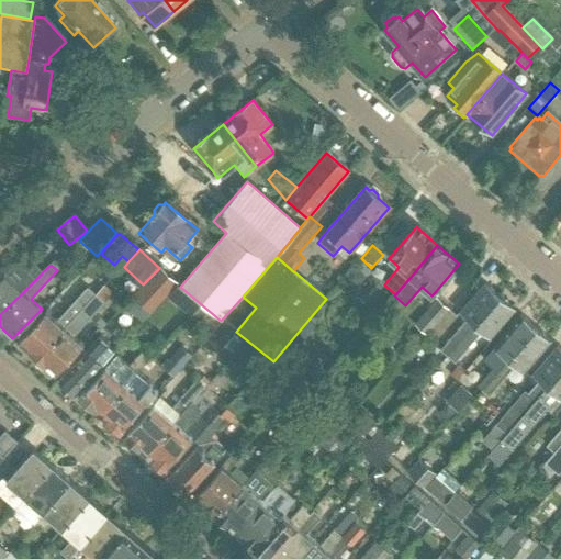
[(0,314),(23,292),(42,274),(41,274),(35,268),(17,286),(4,276),(0,279),(0,314)]
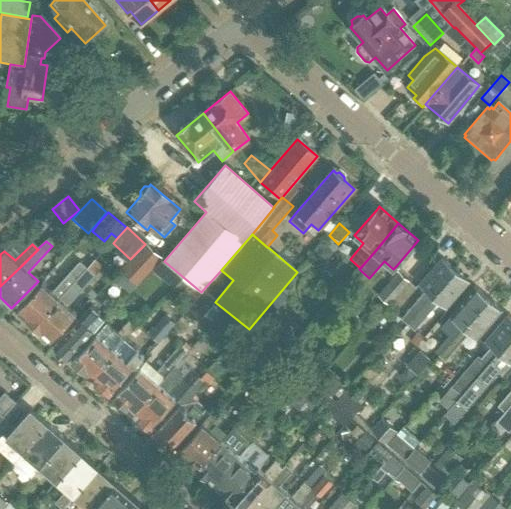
[(145,244),(130,259),(120,271),(136,286),(162,259),(145,244)]
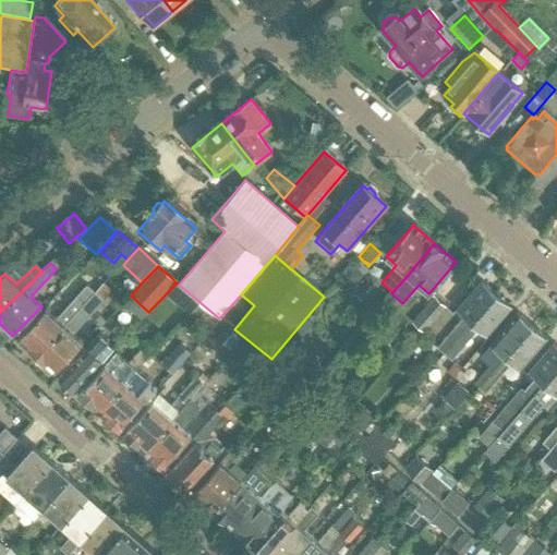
[(444,356),(444,354),(452,345),(459,338),(459,337),(495,296),(481,284),(456,312),(463,318),(452,333),(446,339),(437,350),(444,356)]
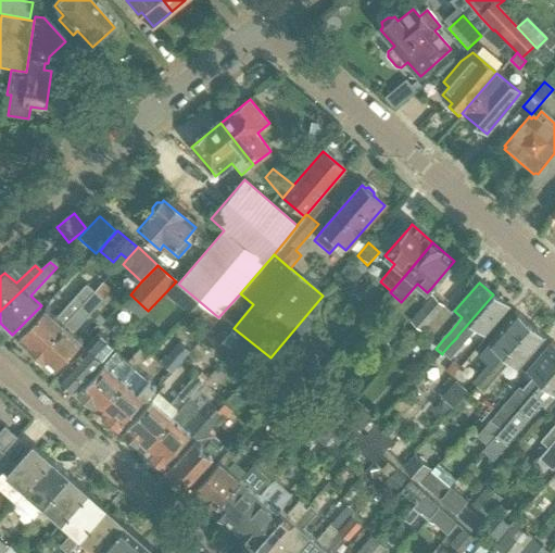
[(64,326),(95,293),(86,286),(57,318),(46,310),(17,339),(36,355),(64,326)]
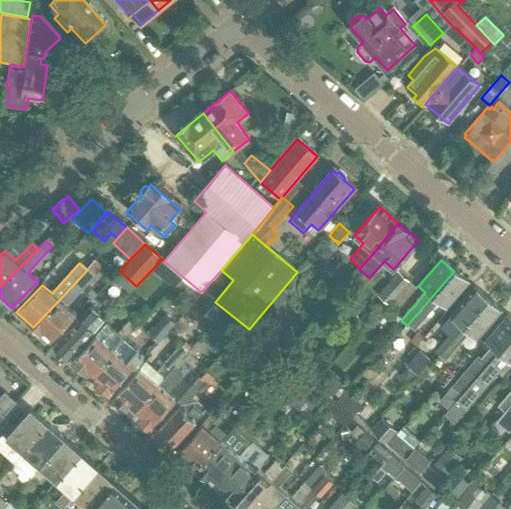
[(50,342),(76,315),(67,307),(94,277),(87,270),(59,300),(33,327),(50,342)]
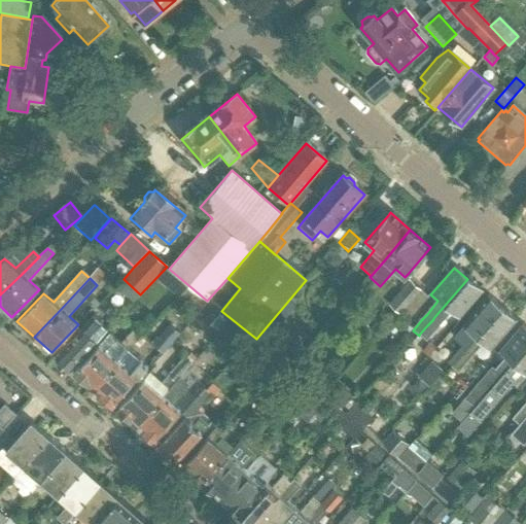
[(133,303),(140,294),(124,279),(115,286),(116,287),(133,303)]
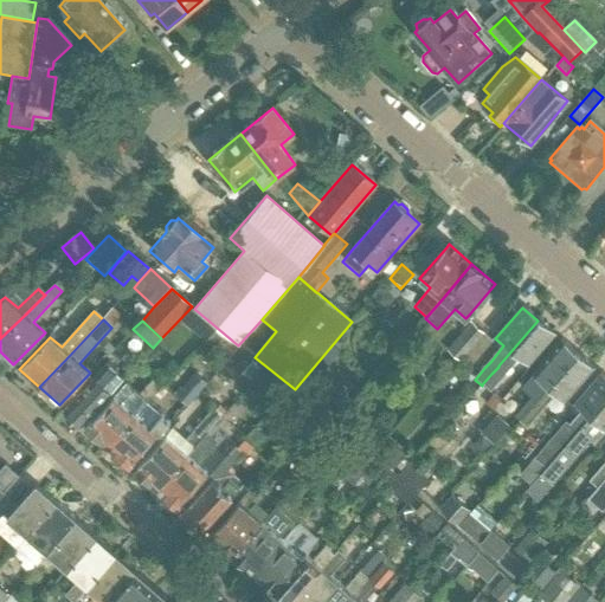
[(527,366),(554,334),(538,321),(499,366),(499,367),(491,374),(482,384),(482,386),(490,393),(500,381),(507,374),(519,358),(527,366)]
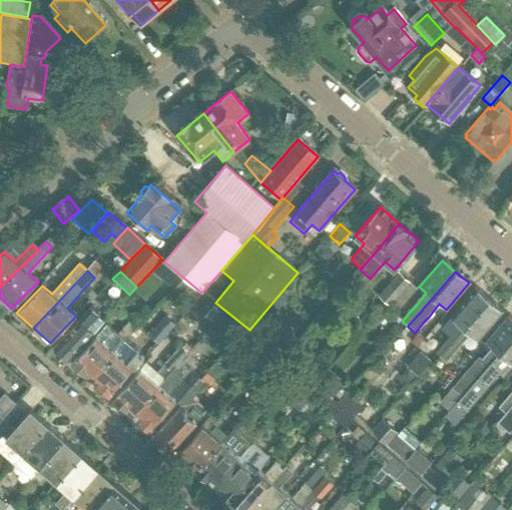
[(388,307),(399,295),(410,283),(400,275),(390,287),(378,299),(388,307)]
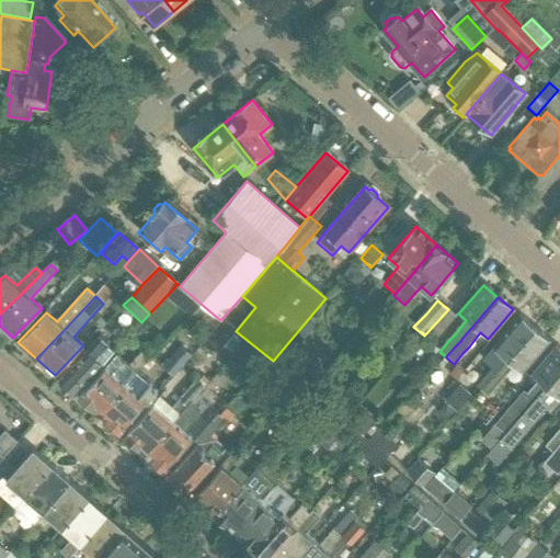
[(480,390),(534,329),(520,316),(478,364),(486,369),(472,384),(480,390)]
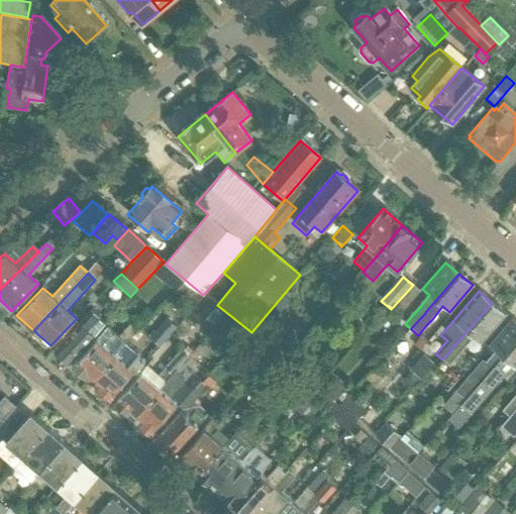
[(226,315),(204,296),(193,309),(215,328),(226,315)]
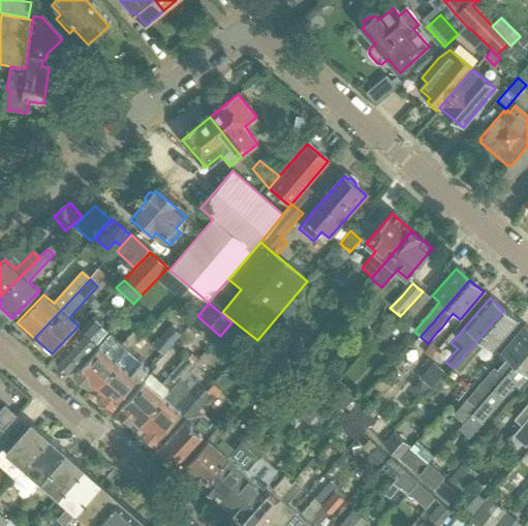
[(296,309),(290,304),(279,316),(285,320),(296,309)]
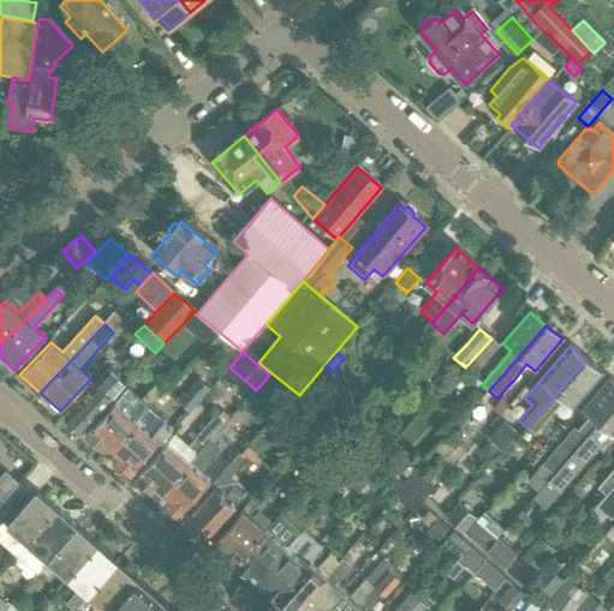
[(585,360),(526,427),(535,435),(565,400),(572,407),(602,373),(585,360)]
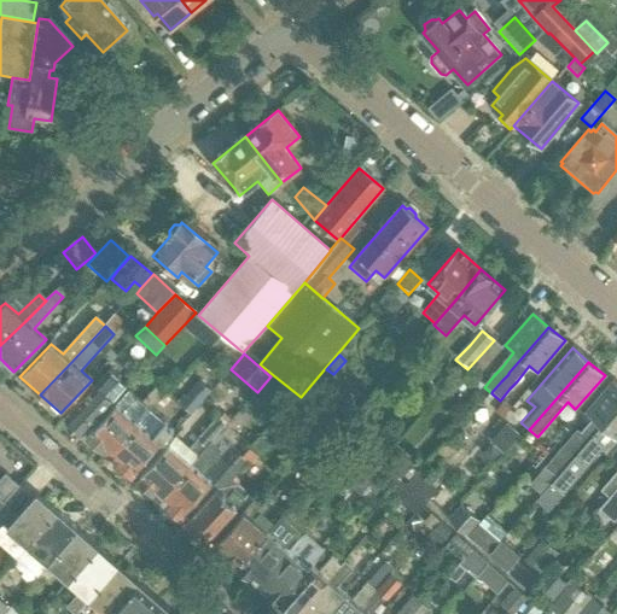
[(67,417),(83,433),(124,389),(108,374),(67,417)]
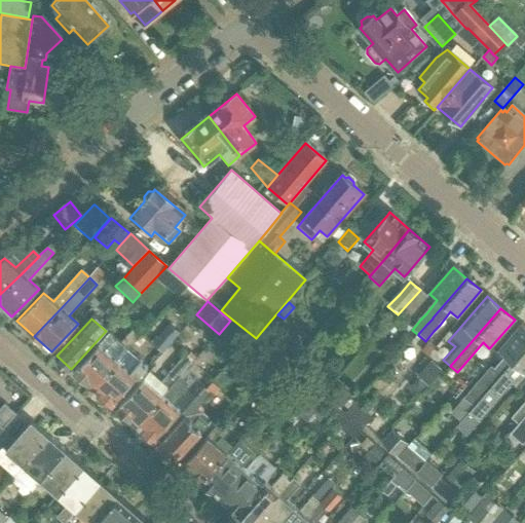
[(500,377),(524,347),(524,328),(521,325),(497,352),(504,359),(493,371),(490,368),(463,399),(474,407),(500,377)]
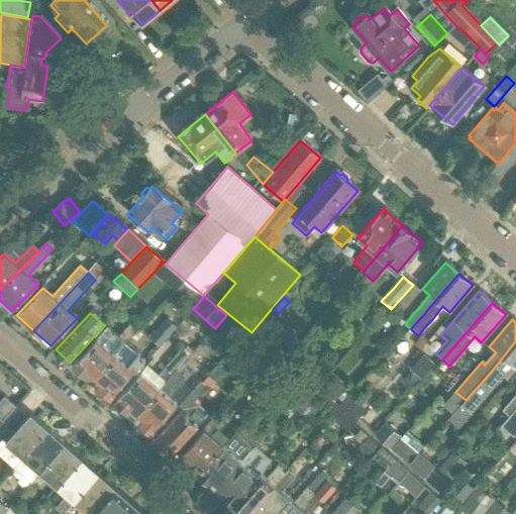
[(167,320),(148,339),(159,348),(177,329),(167,320)]
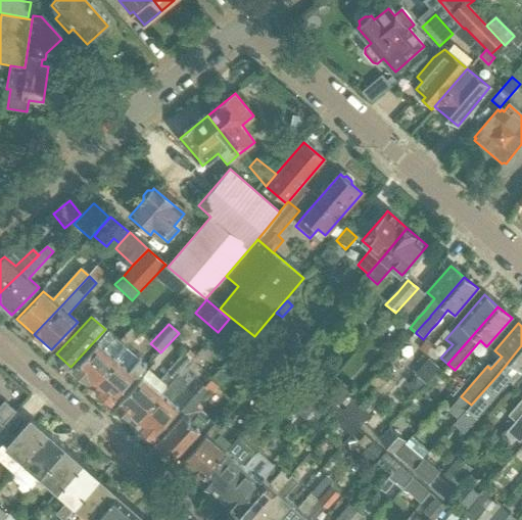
[(74,369),(92,385),(116,359),(126,347),(139,335),(131,329),(120,341),(108,331),(74,369)]
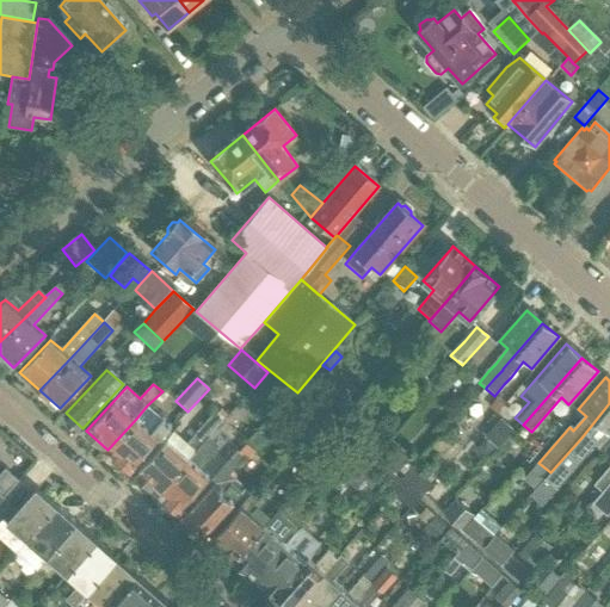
[(295,395),(287,404),(309,425),(319,414),(295,395)]
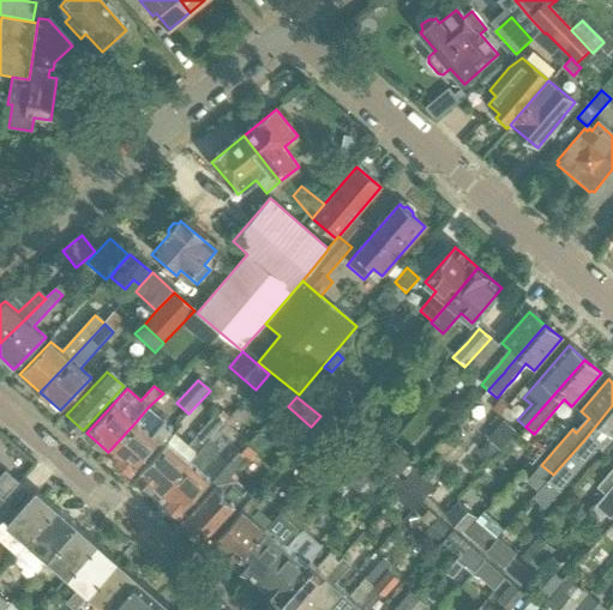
[(602,451),(612,438),(612,405),(584,440),(553,475),(547,482),(559,493),(598,447),(602,451)]
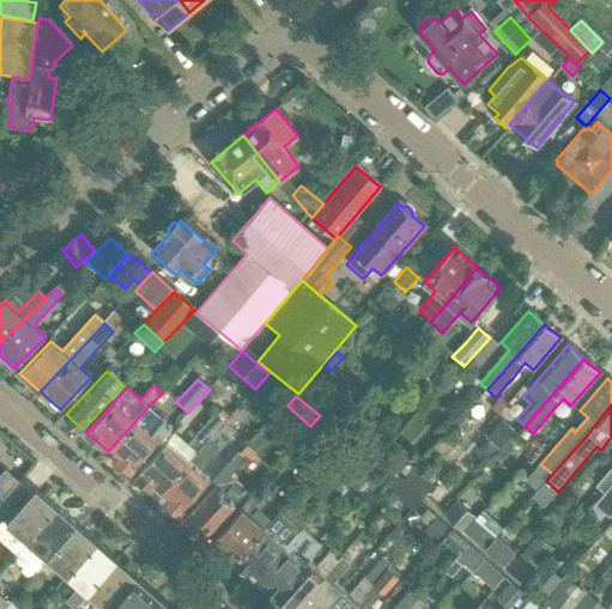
[(108,451),(129,470),(158,439),(163,438),(171,430),(163,421),(147,407),(137,420),(108,451)]
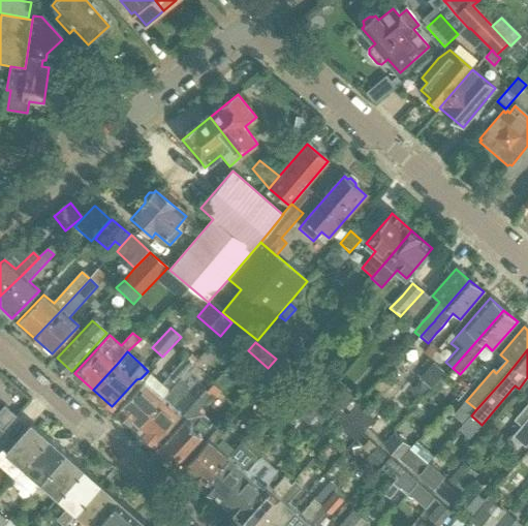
[(162,398),(181,379),(194,364),(185,358),(161,384),(150,375),(144,381),(118,411),(136,428),(162,398)]
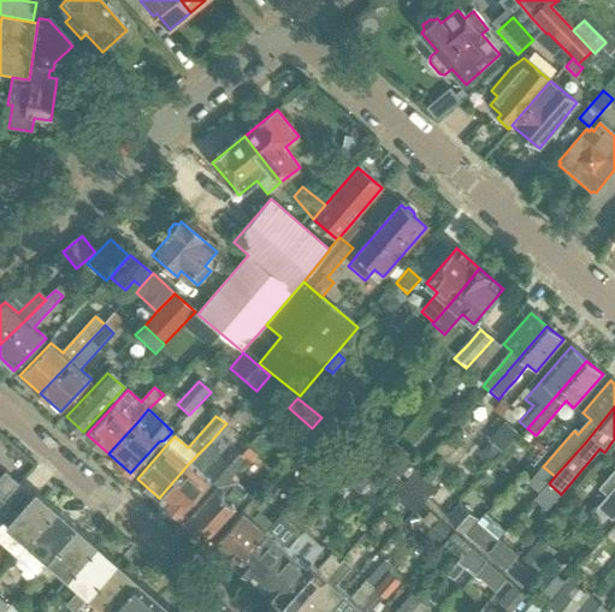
[(324,421),(305,440),(326,462),(346,441),(324,421)]
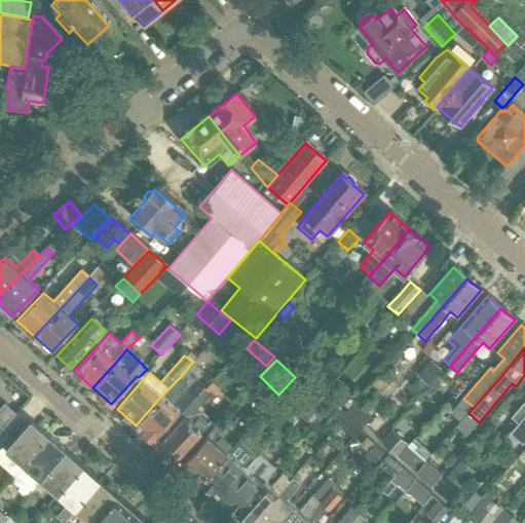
[(432,363),(418,377),(429,387),(442,373),(432,363)]
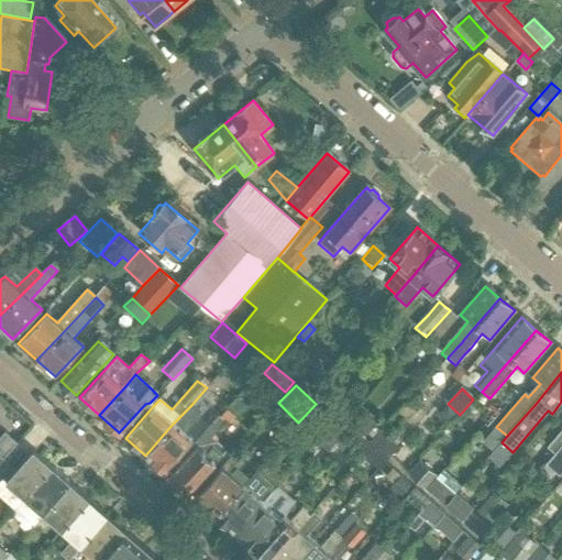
[(164,471),(193,440),(184,434),(202,413),(193,404),(173,424),(145,456),(164,471)]
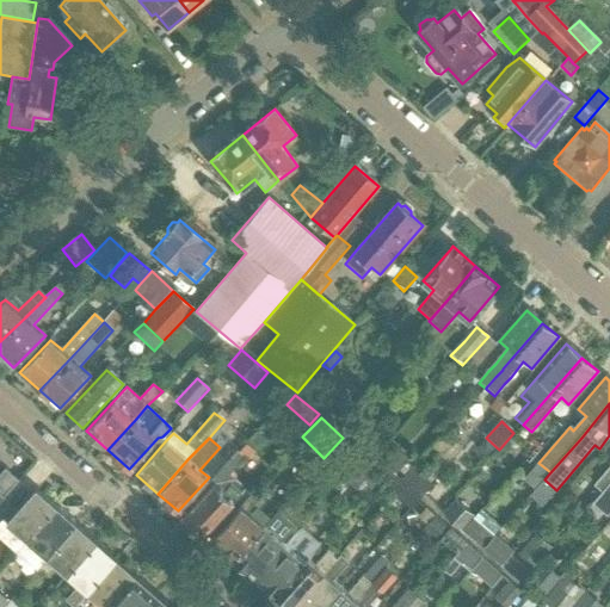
[(347,462),(358,451),(345,438),(334,448),(344,457),(347,462)]
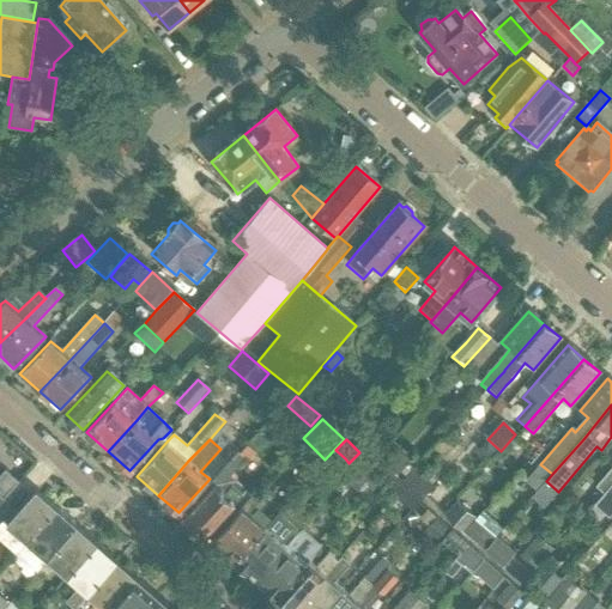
[(379,463),(397,477),(410,463),(392,448),(379,463)]
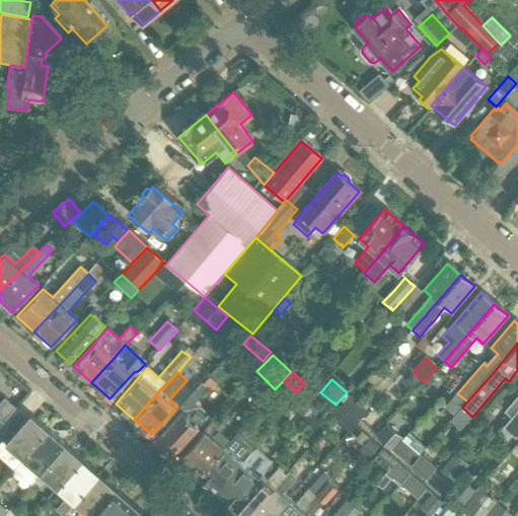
[(207,390),(201,385),(171,418),(173,420),(156,439),(161,443),(157,447),(165,454),(168,450),(173,454),(209,416),(195,403),(207,390)]
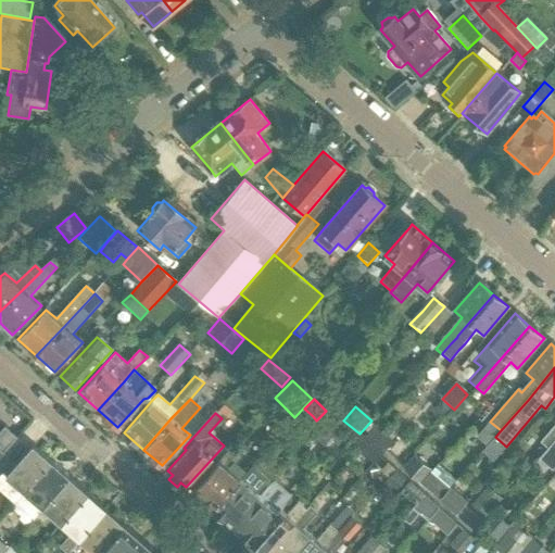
[(342,440),(352,430),(332,414),(324,425),(335,435),(342,440)]
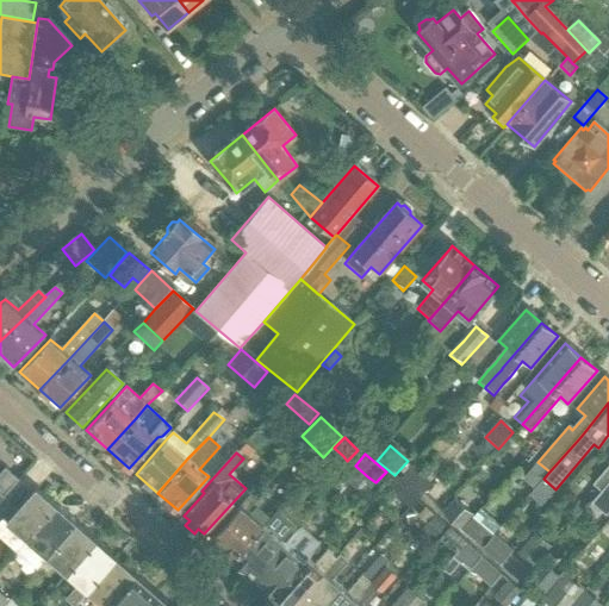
[(601,492),(602,492),(608,482),(608,467),(603,474),(594,485),(601,492)]
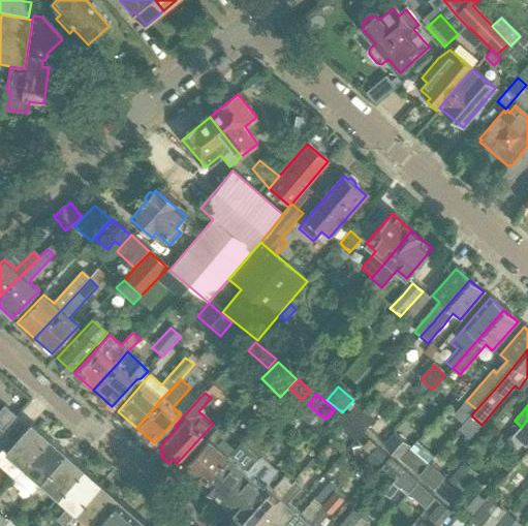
[(349,421),(363,432),(371,422),(354,407),(346,418),(349,421)]
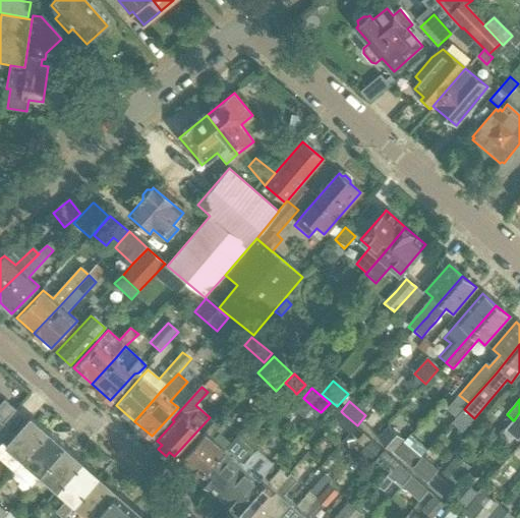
[(335,424),(344,414),(341,411),(330,403),(321,412),(335,424)]
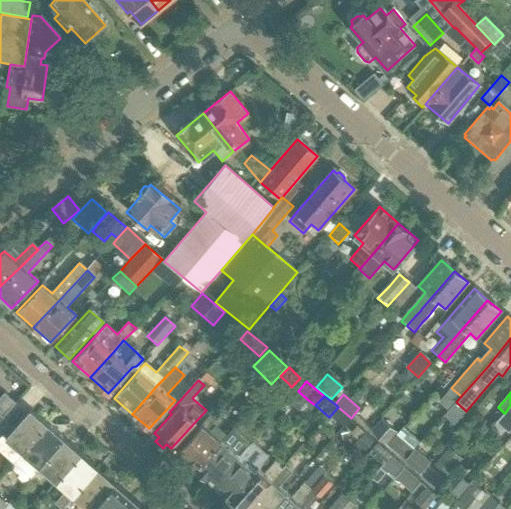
[(315,405),(308,400),(298,410),(304,416),(315,405)]
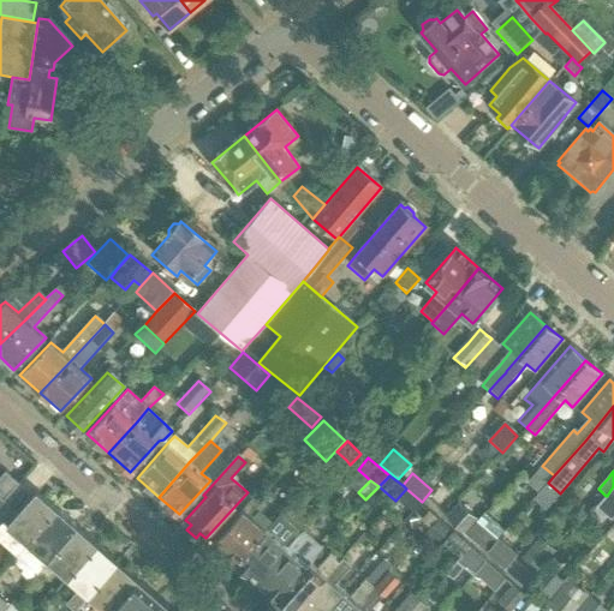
[(0,499),(3,502),(15,489),(6,481),(1,486),(0,484),(0,499)]
